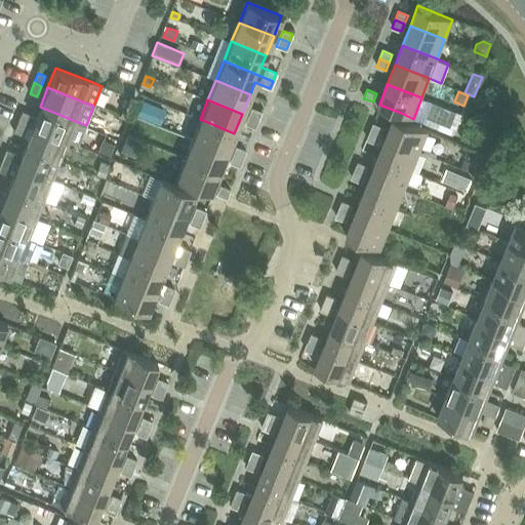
[(142,102),(135,116),(158,125),(164,111),(142,102)]
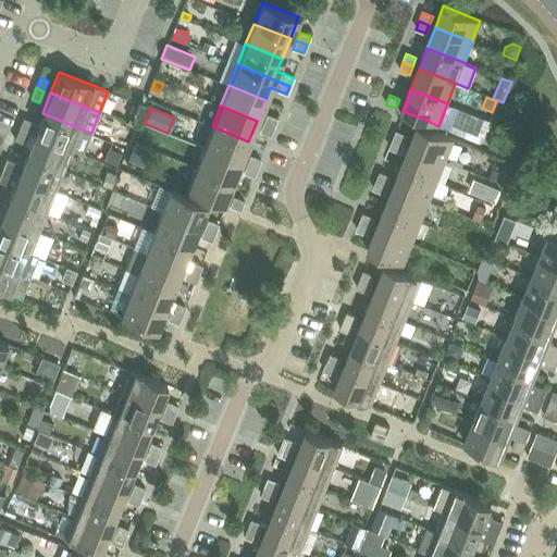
[(34,135),(71,149),(79,128),(42,113),(34,135)]
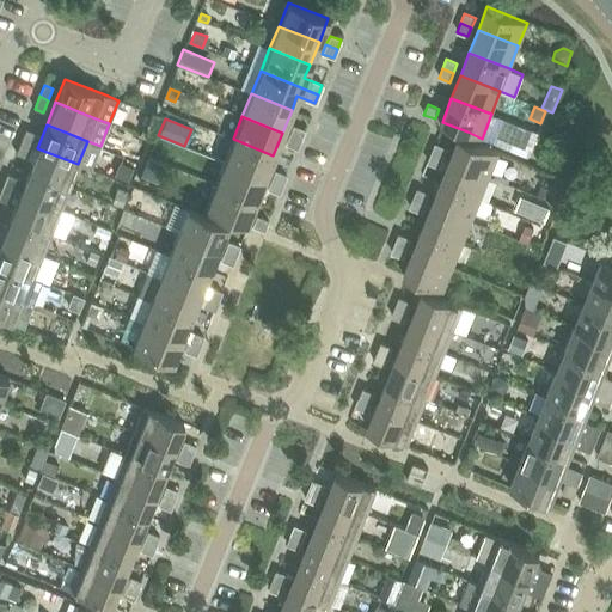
[(293,126),(289,135),(300,140),(304,129),(293,126)]
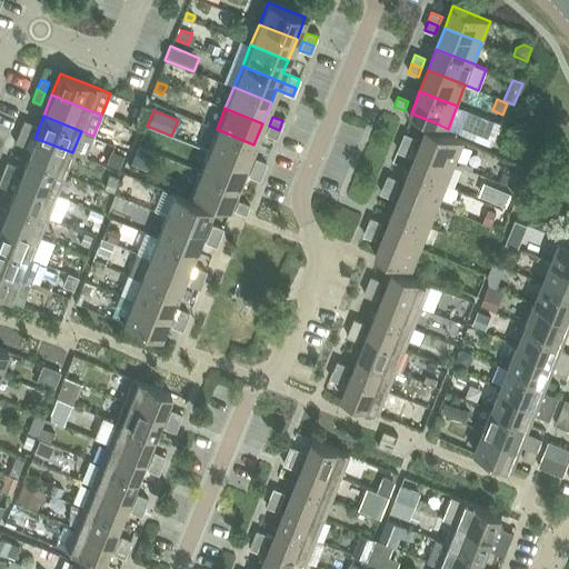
[(130,127),(137,130),(139,123),(140,121),(133,119),(130,127)]
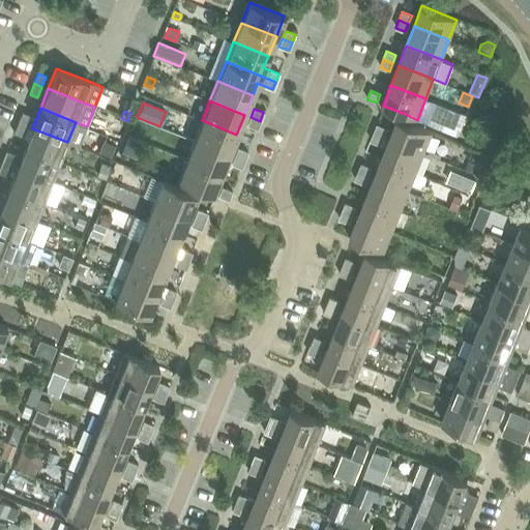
[(460,111),(453,127),(433,119),(430,118),(428,124),(430,125),(457,136),(465,113),(460,111)]
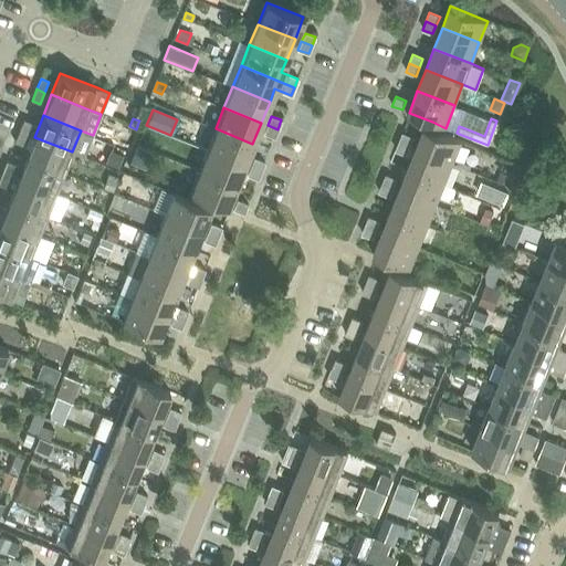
[(23,121),(19,130),(29,135),(32,124),(23,121)]
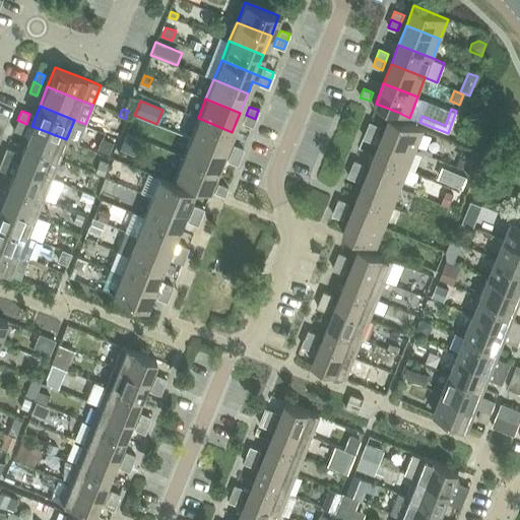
[(103,118),(111,121),(114,114),(106,111),(103,118)]
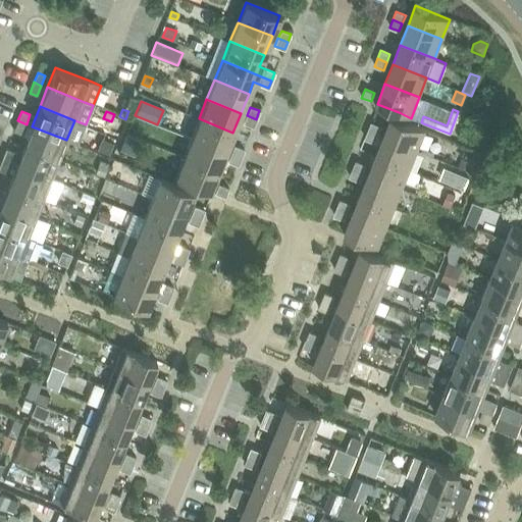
[(256,119),(247,115),(244,123),(253,126),(256,119)]
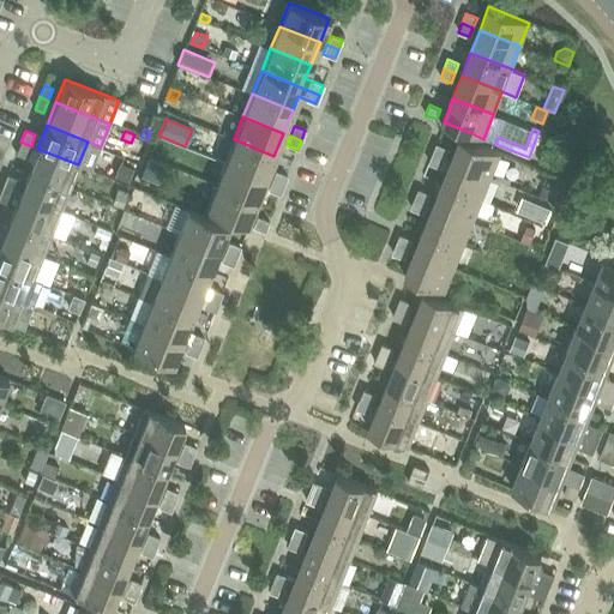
[(461,137),(451,161),(491,178),(500,154),(461,137)]
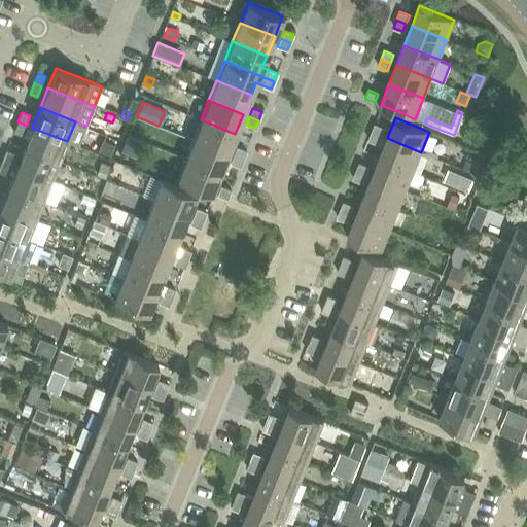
[(201,119),(192,139),(227,152),(235,134),(201,119)]
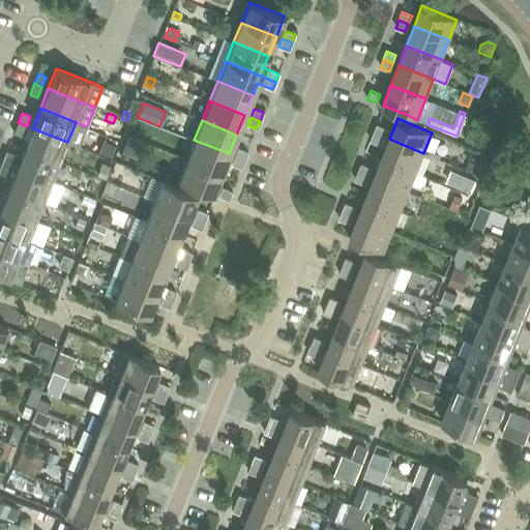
[(27,126),(18,122),(13,134),(22,137),(27,126)]
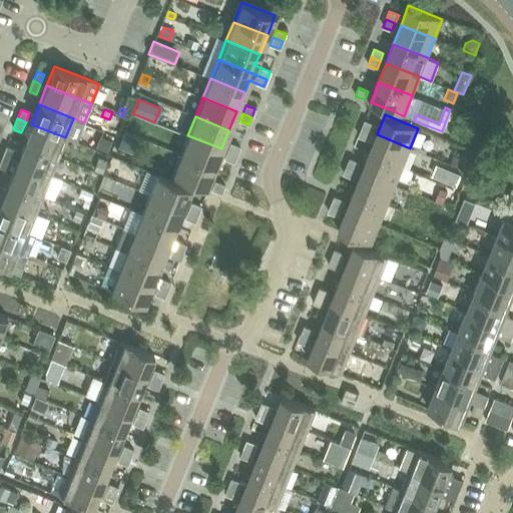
[(365,120),(362,128),(371,132),(374,124),(365,120)]
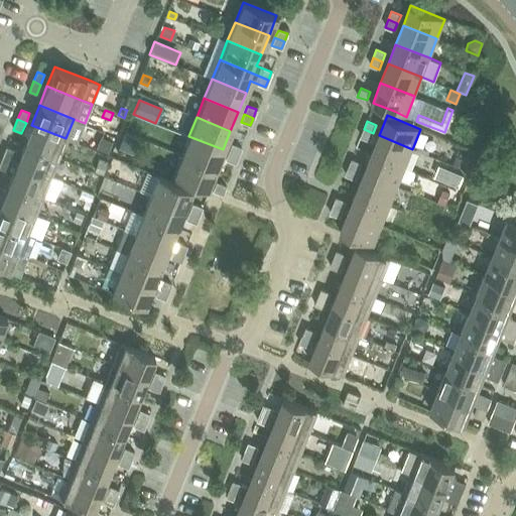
[(23,144),(57,157),(66,138),(31,125),(23,144)]
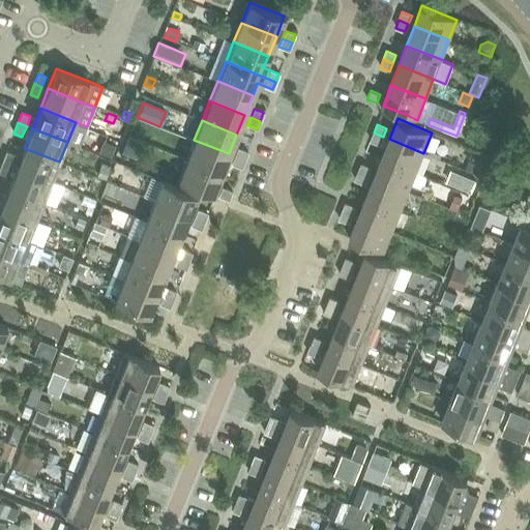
[(383,137),(374,133),(371,141),(380,144),(383,137)]
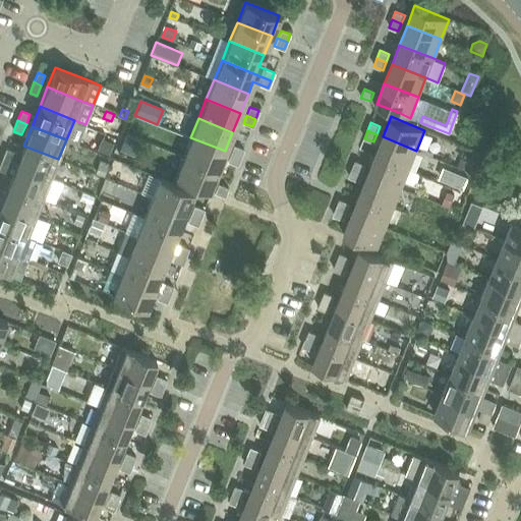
[(105,135),(100,148),(112,153),(114,148),(117,140),(105,135)]
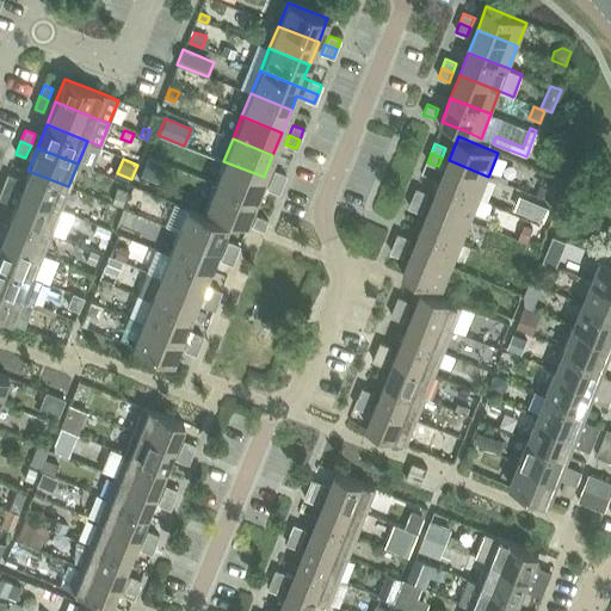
[(449,160),(439,183),(480,199),(488,177),(449,160)]
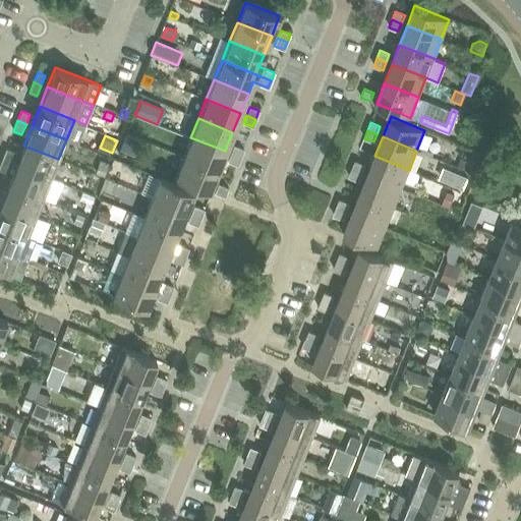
[(190,137),(183,157),(217,170),(225,151),(190,137)]
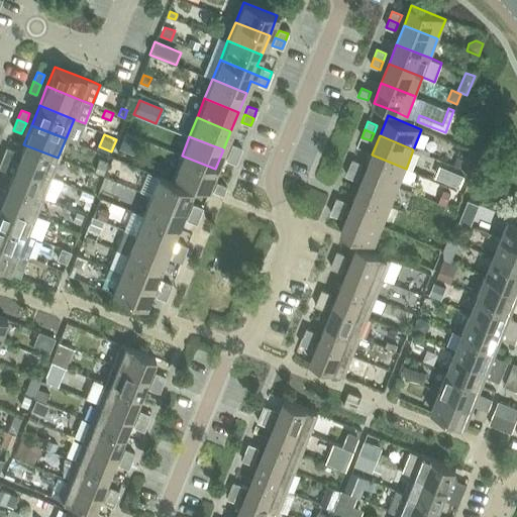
[(20,153),(16,164),(31,170),(50,177),(58,158),(23,144),(20,153)]
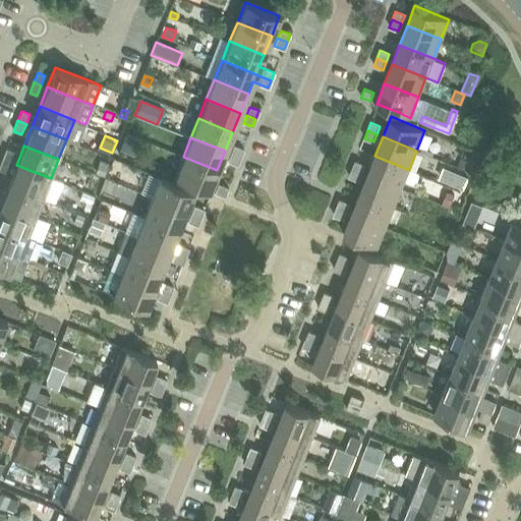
[(234,146),(231,154),(240,158),(243,150),(234,146)]
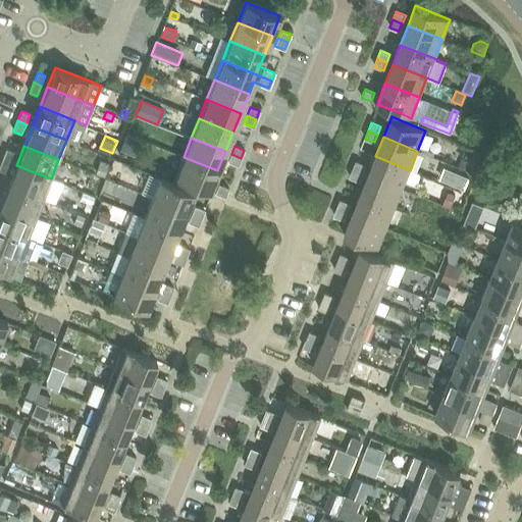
[(2,159),(10,163),(14,153),(6,150),(2,159)]
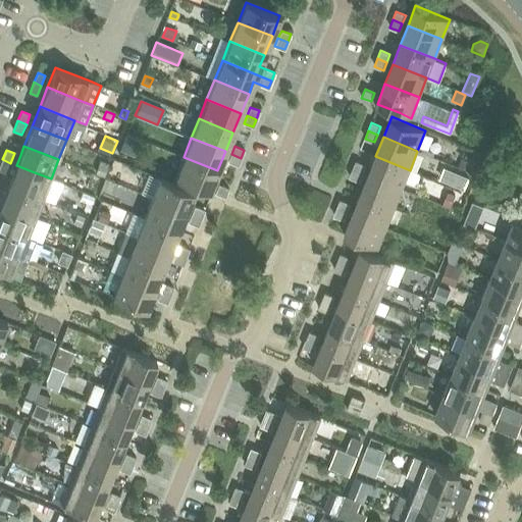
[(241,158),(231,154),(227,162),(237,165),(241,158)]
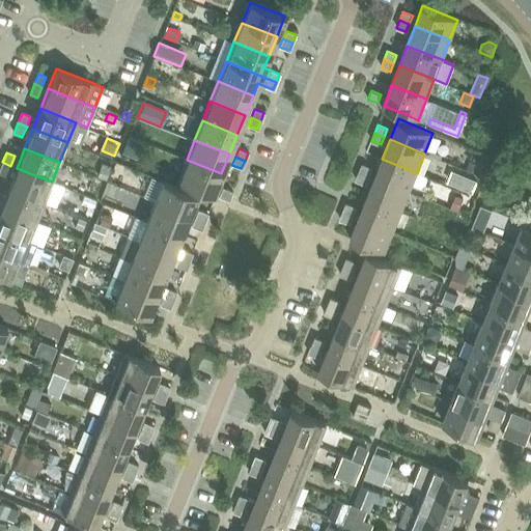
[(382,159),(373,178),(409,192),(417,173),(382,159)]
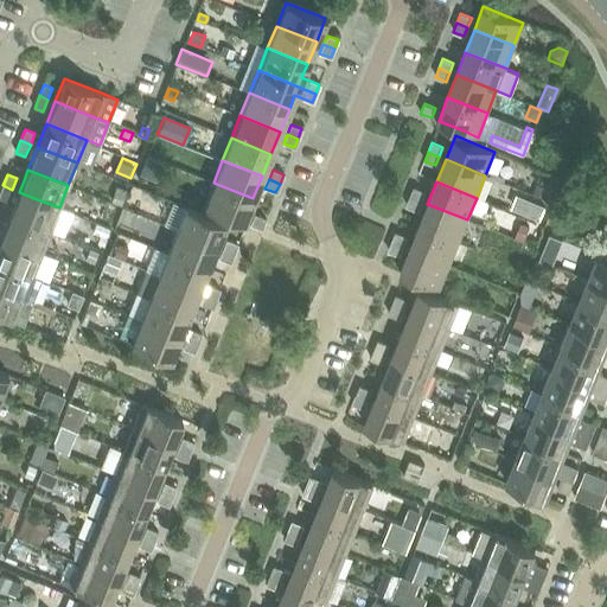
[(253,198),(213,183),(204,206),(243,222),(253,198)]
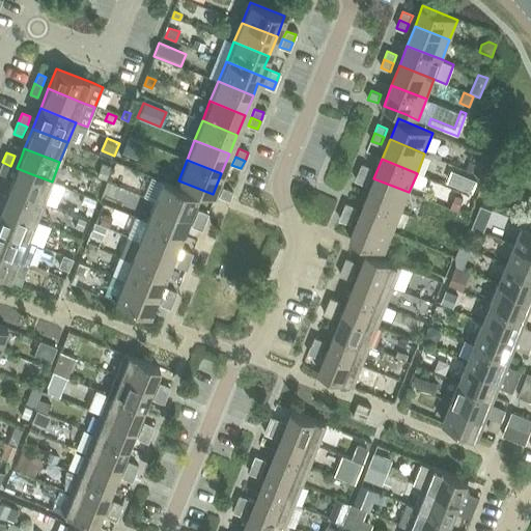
[(0,174),(6,177),(10,166),(2,162),(0,167),(0,174)]
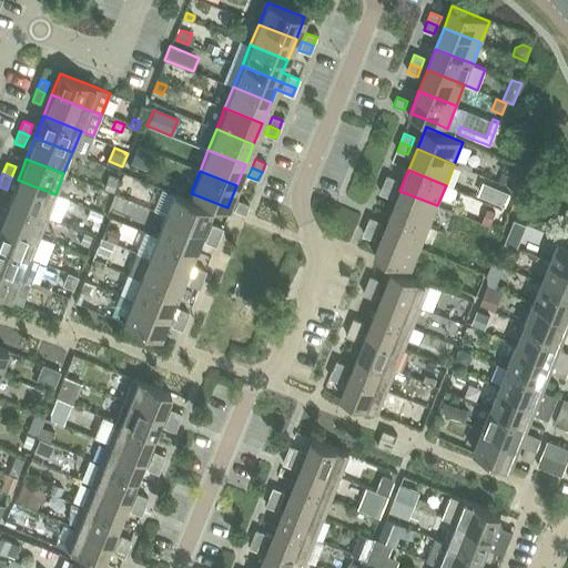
[(501,173),(498,182),(509,186),(513,176),(501,173)]
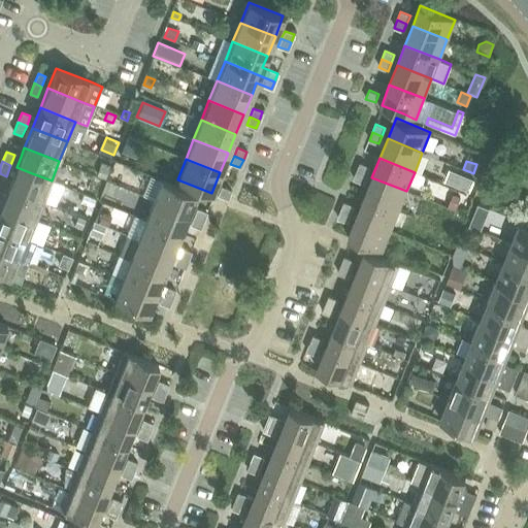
[(102,163),(97,176),(105,180),(111,166),(102,163)]
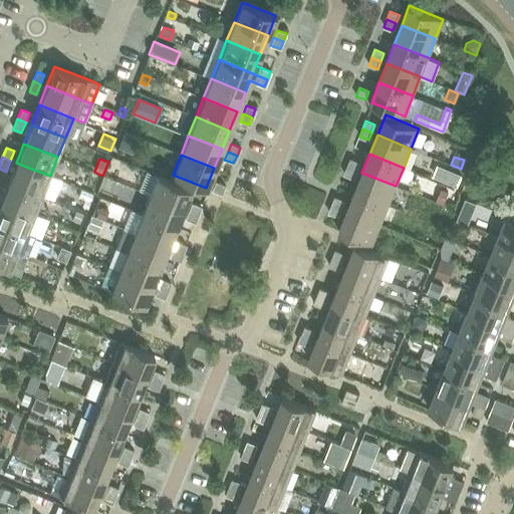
[(350,159),(347,167),(356,171),(359,163),(350,159)]
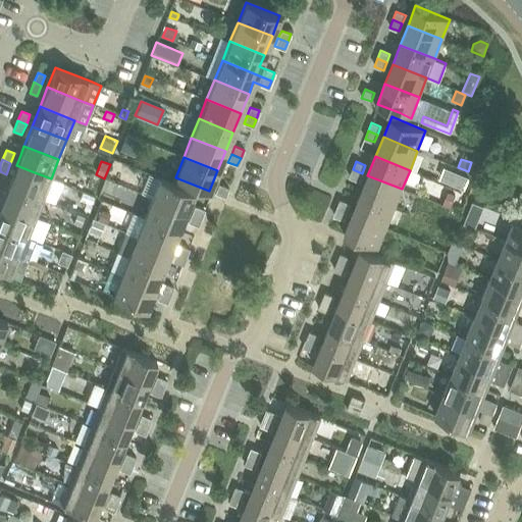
[(10,163),(6,174),(11,176),(8,185),(43,198),(51,178),(32,171),(16,165),(10,163)]
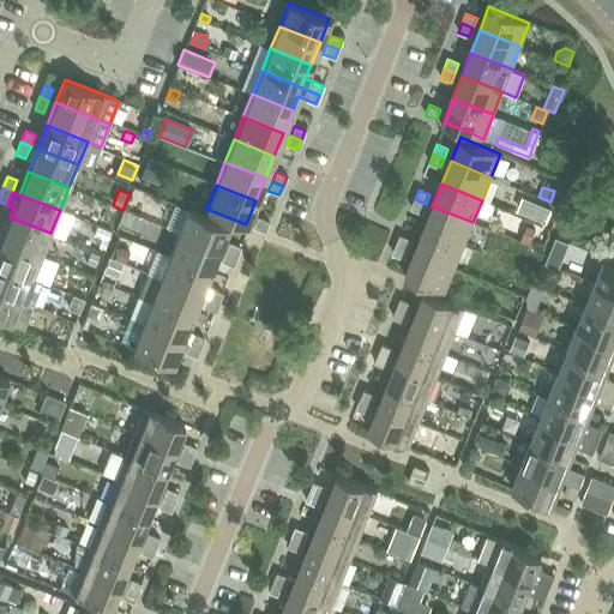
[(426,204),(415,199),(411,208),(422,212),(426,204)]
